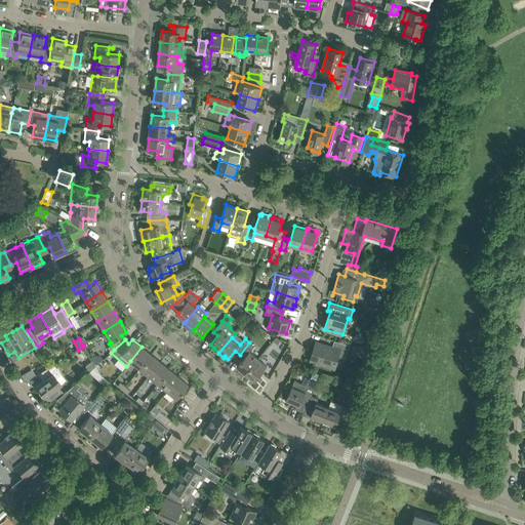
[(350,345),(334,340),(332,347),(317,342),(311,361),(334,368),(338,354),(347,357),(350,345)]
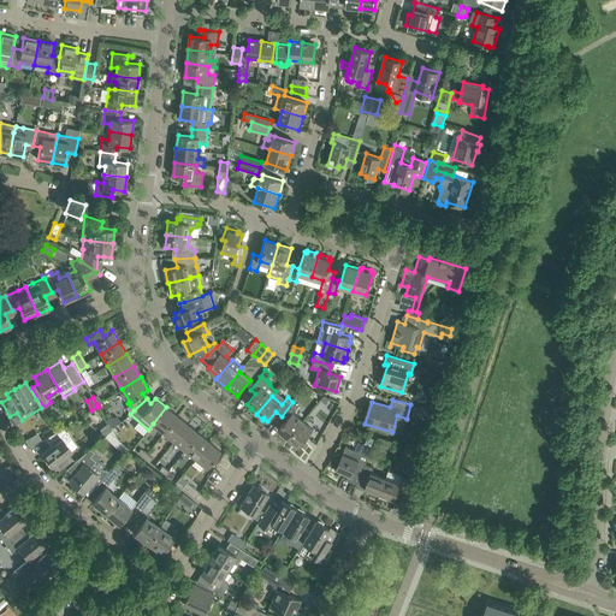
[(118,402),(110,409),(116,416),(124,410),(118,402)]
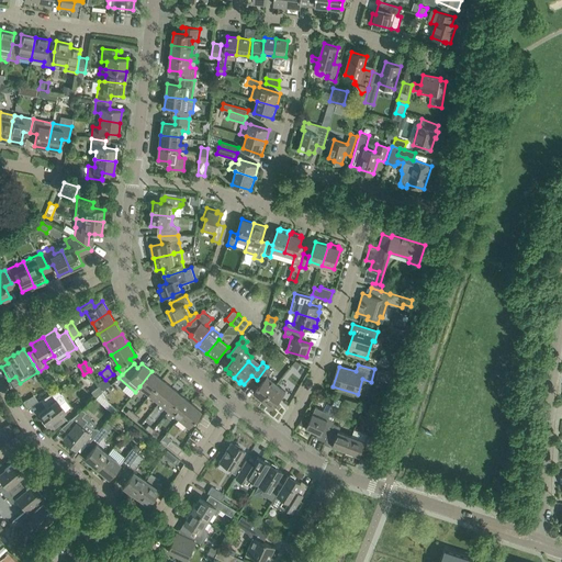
[(262,402),(277,384),(268,378),(272,371),(267,367),(257,380),(261,383),(254,392),(258,395),(257,397),(262,402)]
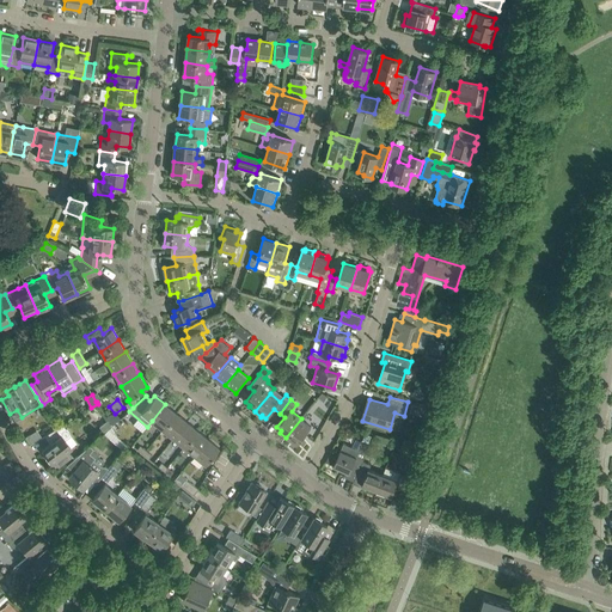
[(163,429),(176,412),(165,404),(152,421),(163,429)]
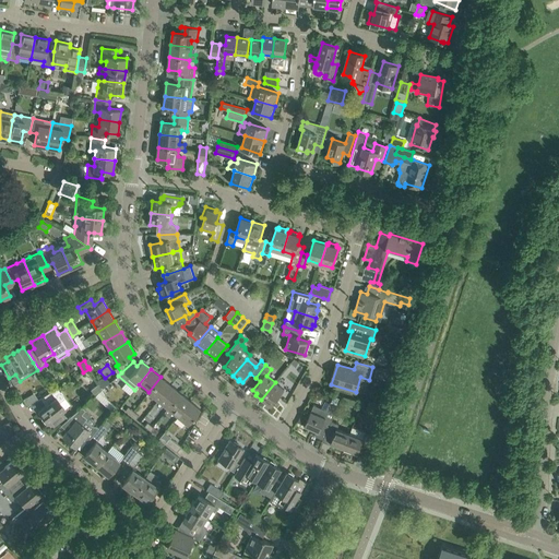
[(158,401),(170,385),(161,377),(149,392),(158,401)]
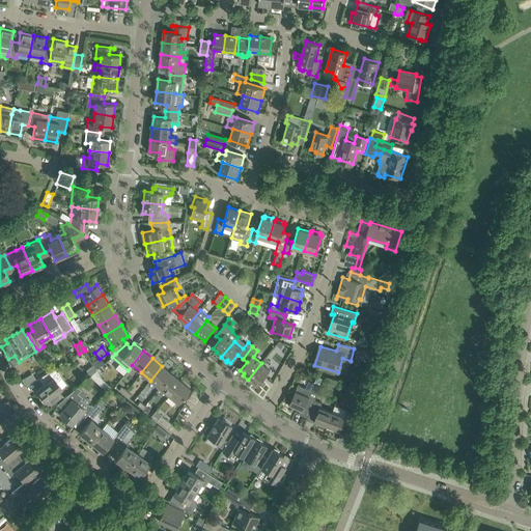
[(258,386),(271,370),(261,363),(248,380),(253,384),(254,383),(258,386)]
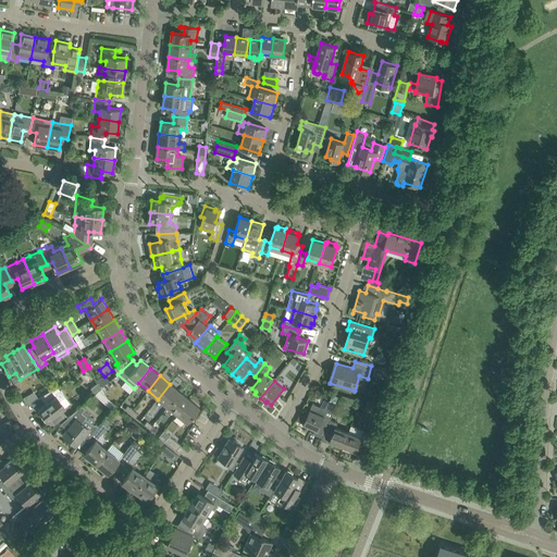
[(98,383),(90,387),(95,394),(101,388),(98,383)]
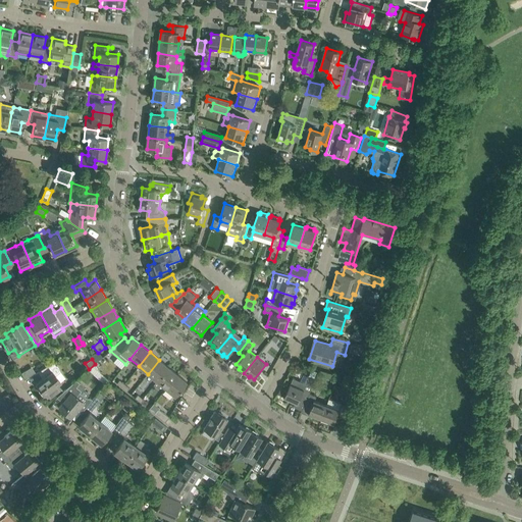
[(157,381),(168,367),(159,360),(148,374),(157,381)]
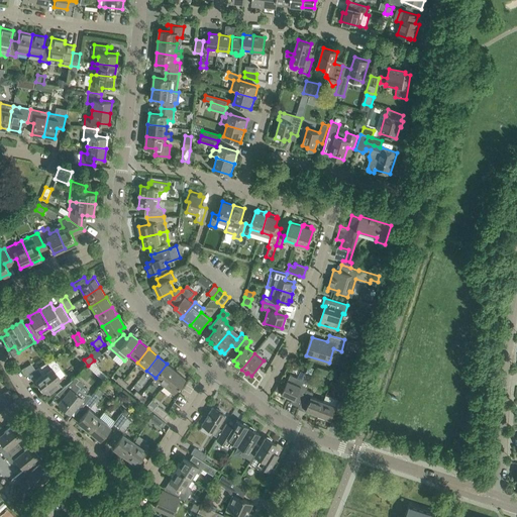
[(54,358),(37,369),(39,368),(44,374),(35,380),(43,391),(45,389),(49,394),(61,386),(57,381),(60,378),(55,372),(61,368),(54,358)]
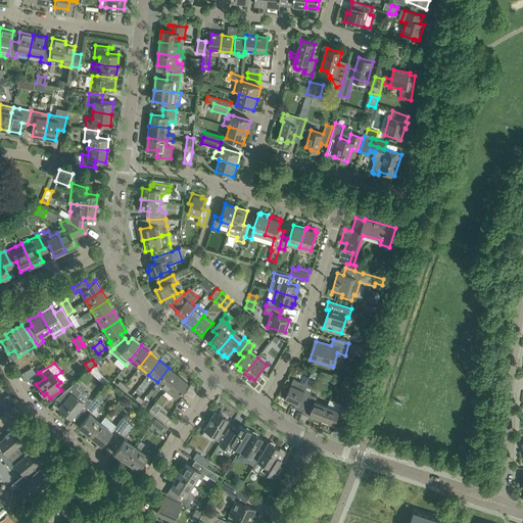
[(167,389),(178,375),(169,368),(157,382),(167,389)]
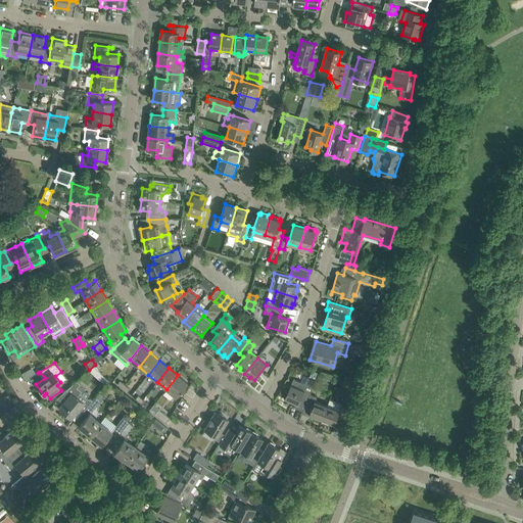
[(187,382),(178,375),(167,389),(176,396),(187,382)]
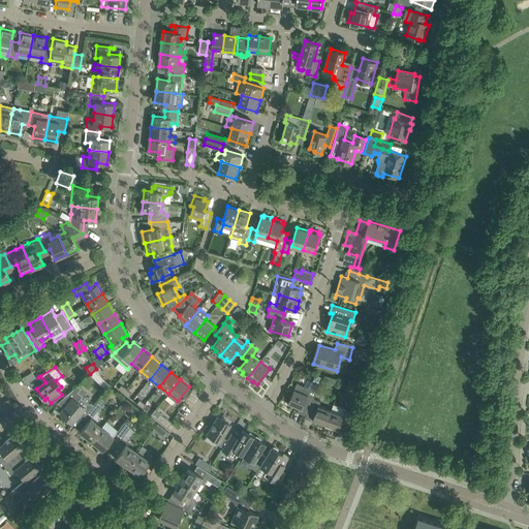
[(316,393),(320,383),(312,380),(311,381),(307,379),(305,386),(298,383),(288,403),(300,408),(298,412),(306,415),(316,393)]
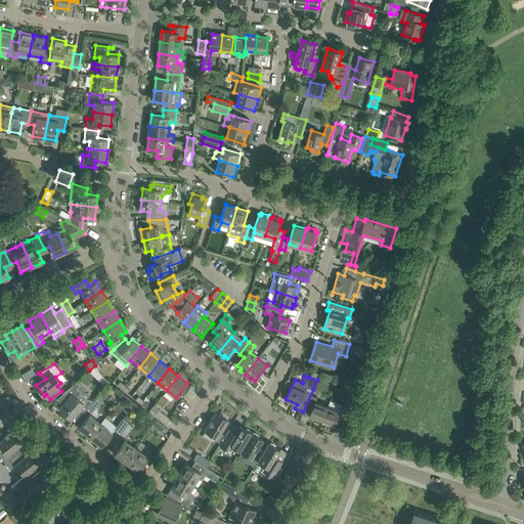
[(81,385),(77,382),(66,391),(71,395),(59,409),(71,419),(77,411),(81,415),(86,408),(92,401),(90,400),(87,400),(80,395),(82,392),(78,389),(81,385)]
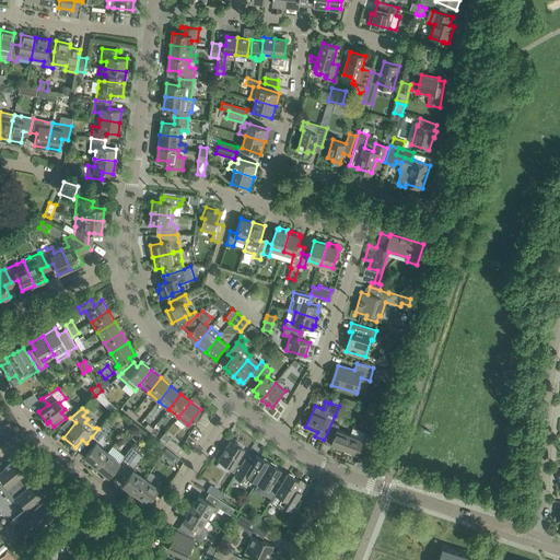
[(324,440),(324,441),(336,445),(335,448),(343,452),(351,434),(338,429),(339,424),(333,421),(324,440)]
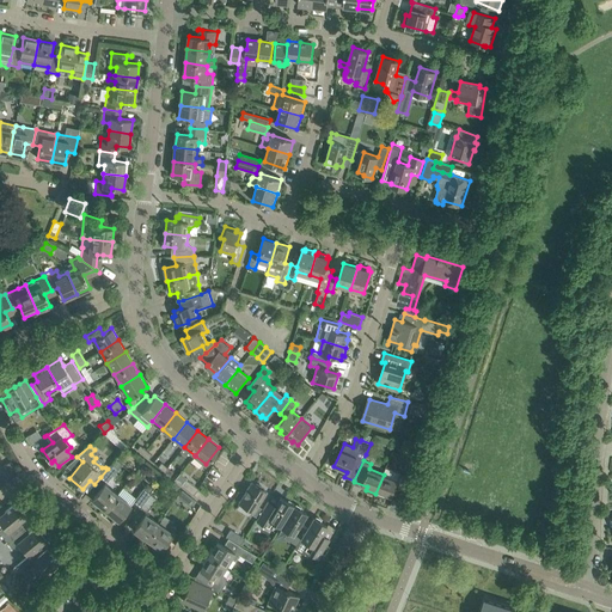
[(18,473),(11,461),(5,465),(12,477),(18,473)]
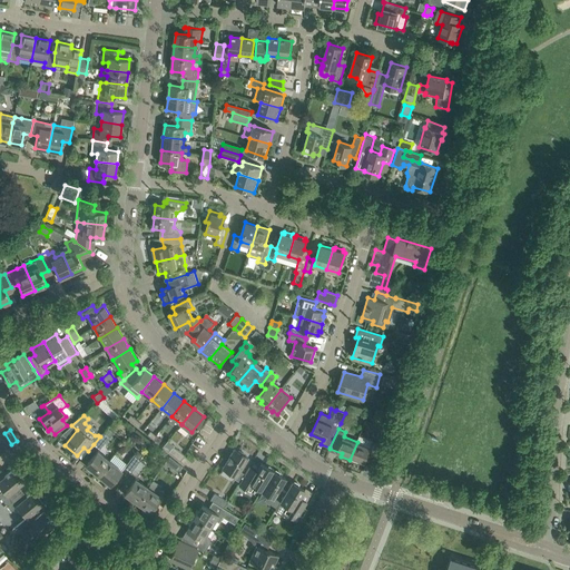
[(104,432),(100,436),(94,444),(99,449),(109,436),(104,432)]
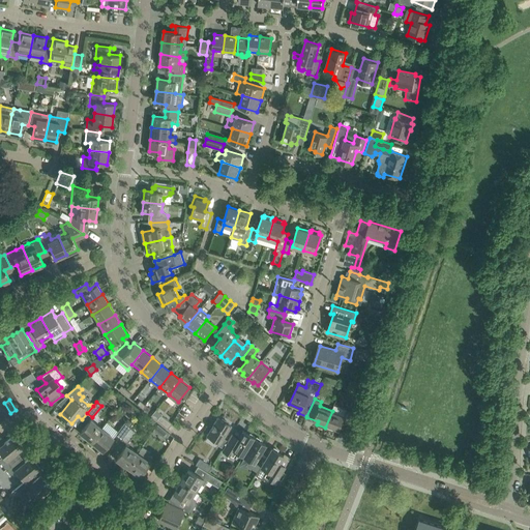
[(10,413),(4,403),(0,405),(0,406),(6,416),(10,413)]
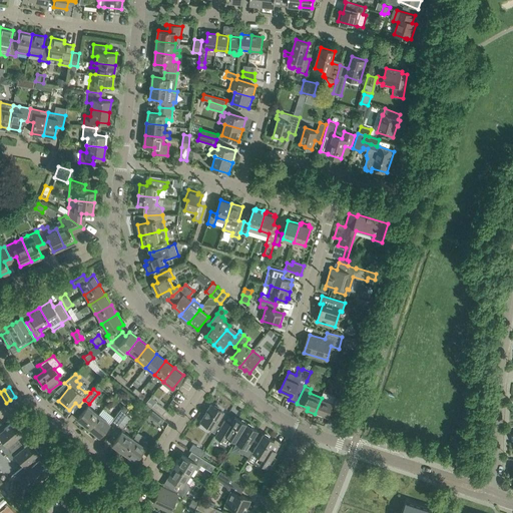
[(342,401),(334,398),(333,402),(322,398),(315,414),(323,417),(324,414),(335,419),(335,420),(336,420),(342,401)]
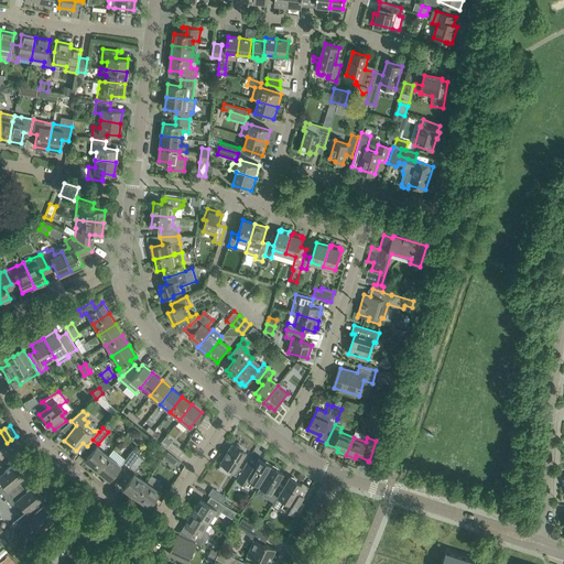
[(183,451),(172,442),(166,447),(177,456),(183,451)]
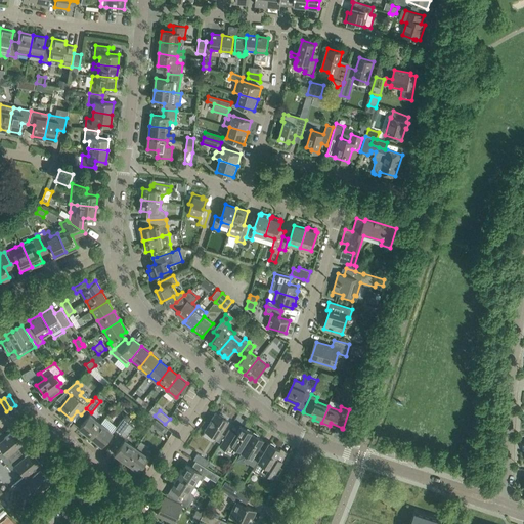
[(105,418),(101,424),(100,423),(90,437),(100,445),(112,432),(115,429),(119,433),(127,422),(131,417),(126,412),(123,418),(116,426),(105,418)]
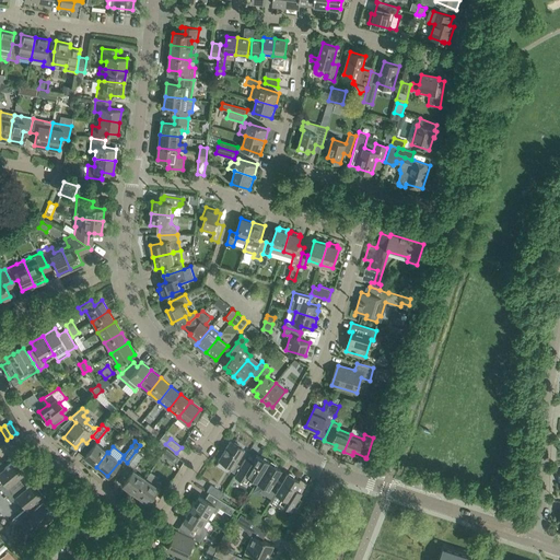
[(230,441),(219,459),(232,468),(231,470),(235,473),(241,465),(235,463),(244,450),(230,441)]
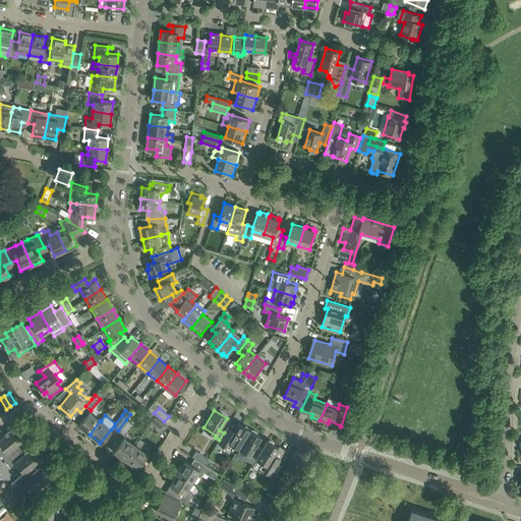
[(90,435),(100,420),(89,412),(78,425),(90,435)]
